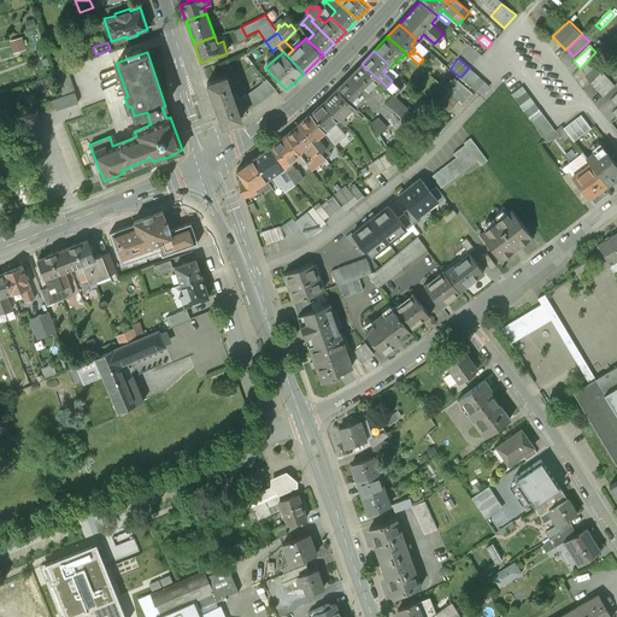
[(78,103),(65,64),(53,69),(62,95),(53,99),(57,110),(78,103)]
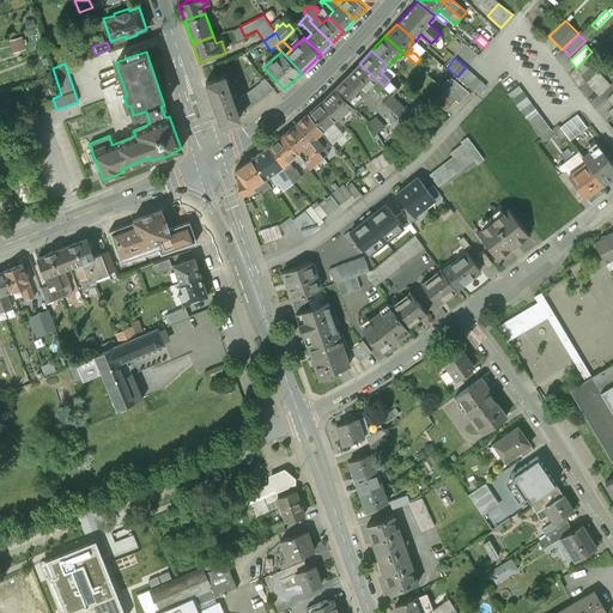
[(384,86),(359,64),(345,78),(364,96),(369,91),(366,89),(372,83),(375,86),(380,91),(383,87),(384,86)]
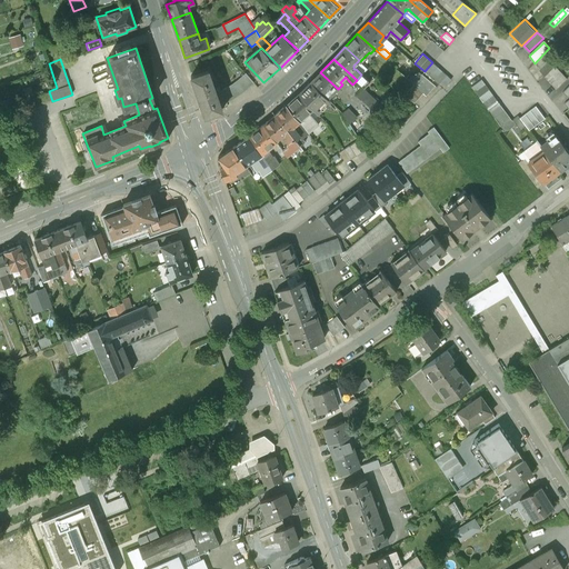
[(432,62),(425,71),(429,76),(437,67),(432,62)]
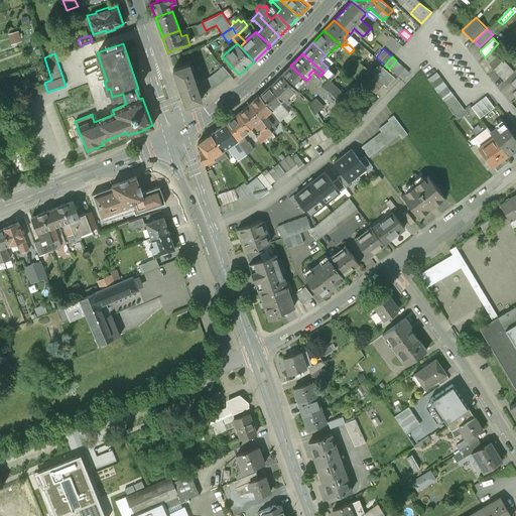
[(503,59),(494,69),(505,81),(514,72),(503,59)]
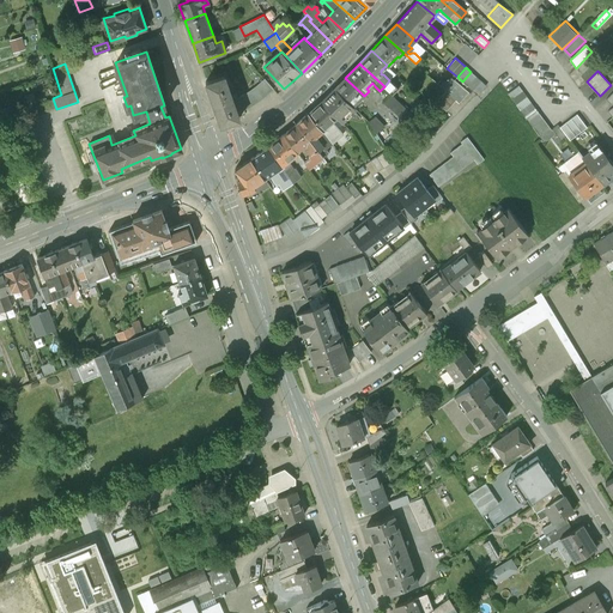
[(471,72),(462,82),(467,86),(477,77),(471,72)]
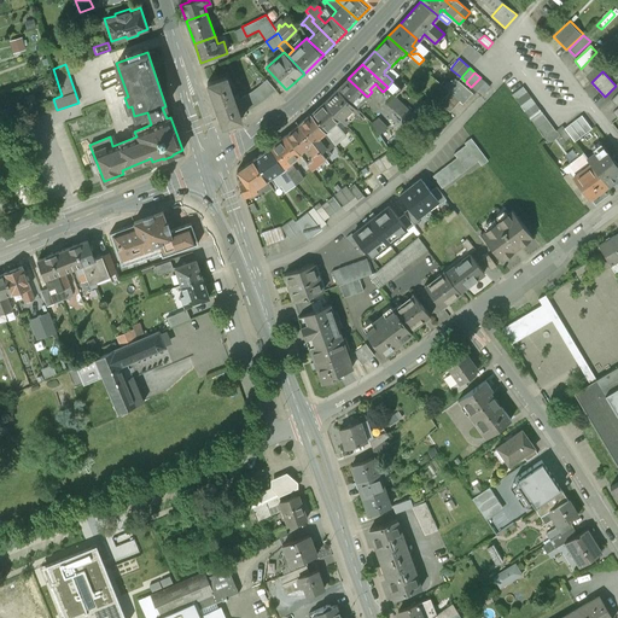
[(226,76),(209,82),(223,124),(240,118),(239,114),(234,101),(226,76)]
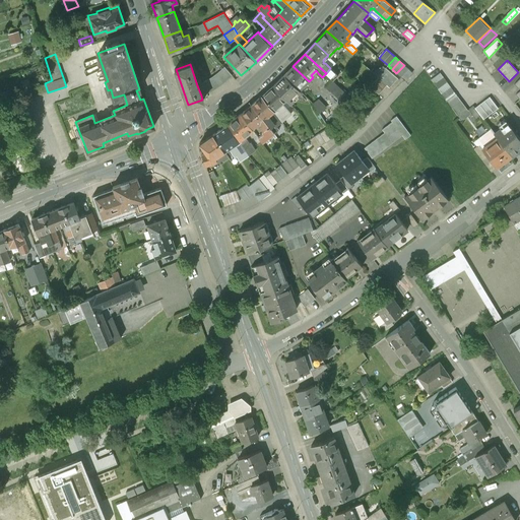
[(404,65),(396,73),(400,77),(408,69),(404,65)]
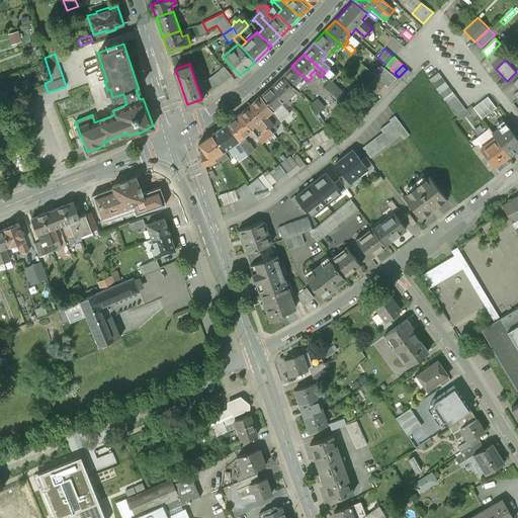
[(219,71),(214,74),(209,78),(203,81),(196,85),(200,95),(208,91),(213,88),(220,84),(226,80),(231,75),(224,66),(219,71)]
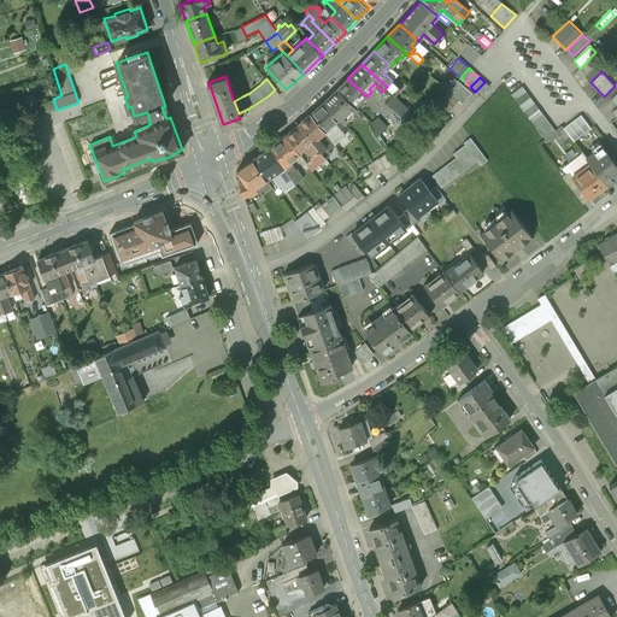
[(366,97),(347,78),(336,88),(356,106),(366,97)]
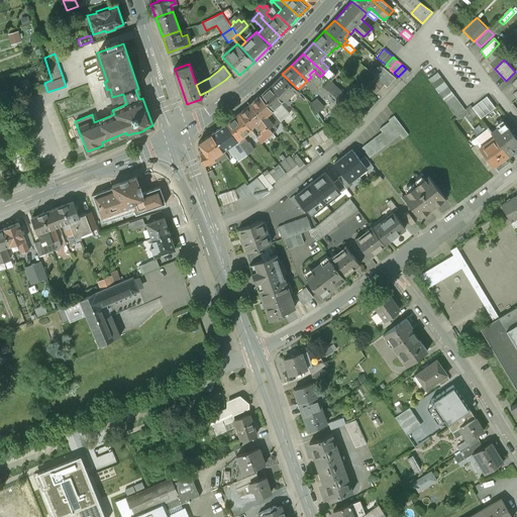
[(324,73),(323,74),(327,77),(331,72),(328,68),(324,73)]
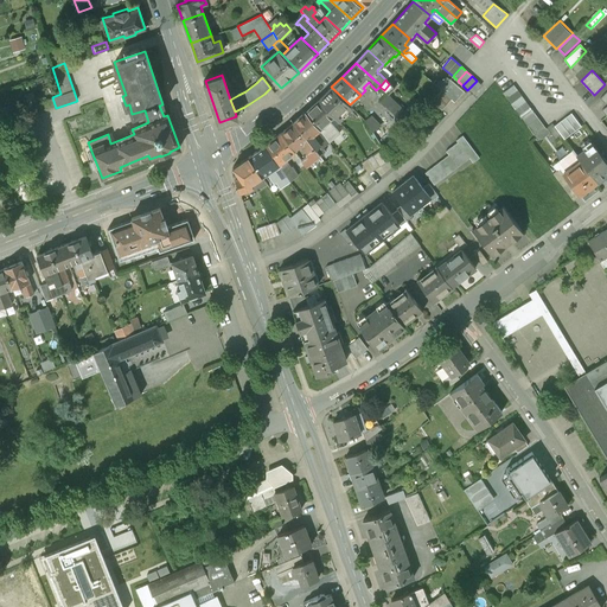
[(477,81),(467,90),(473,95),(481,84),(477,81)]
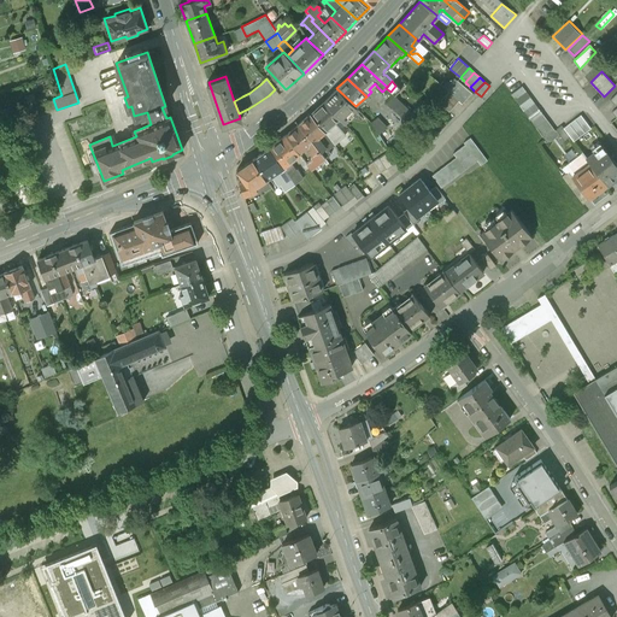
[(522,86),(511,94),(516,100),(527,92),(522,86)]
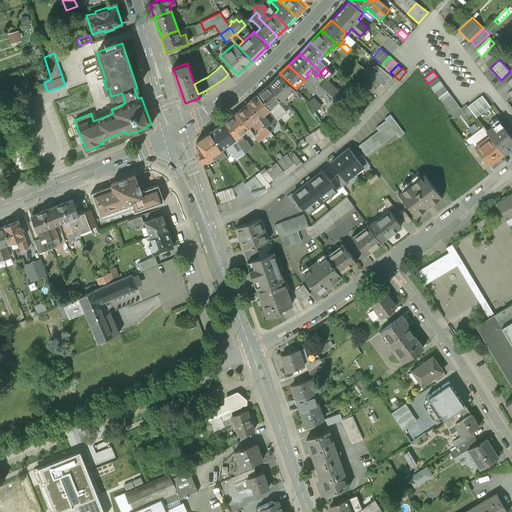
[(295,88),(279,73),(268,84),(282,98),(286,102),(297,91),(295,88)]
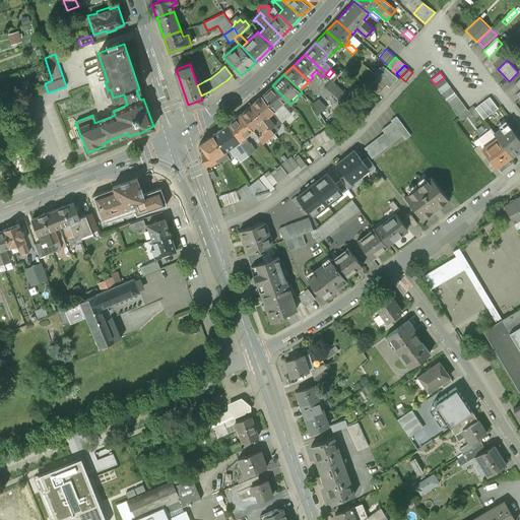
[(387,85),(379,77),(371,86),(379,94),(387,85)]
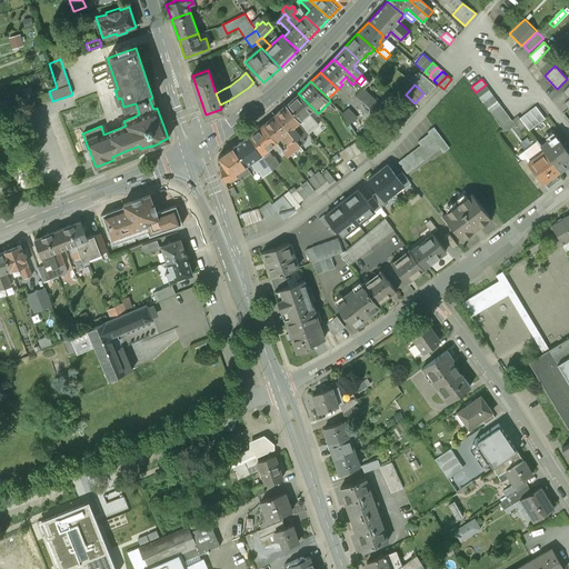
[(486,85),(476,92),(479,97),(489,90),(486,85)]
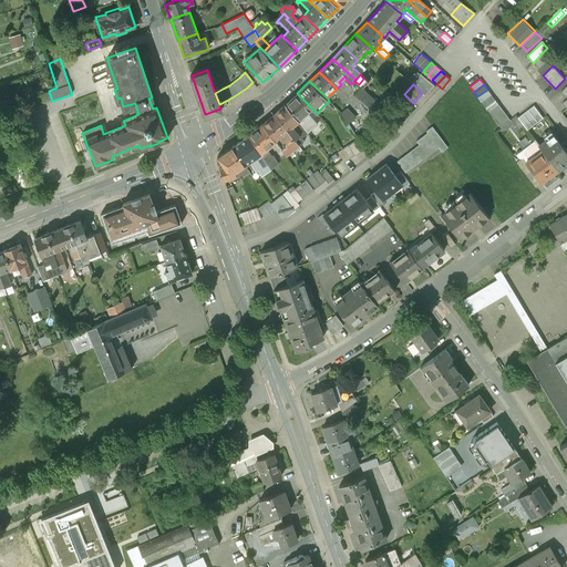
[(387,111),(363,89),(357,95),(380,117),(387,111)]
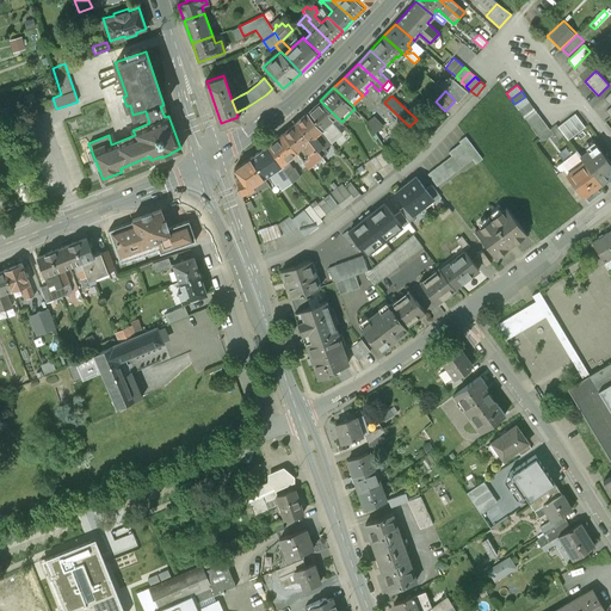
[(525,97),(514,104),(519,110),(529,102),(525,97)]
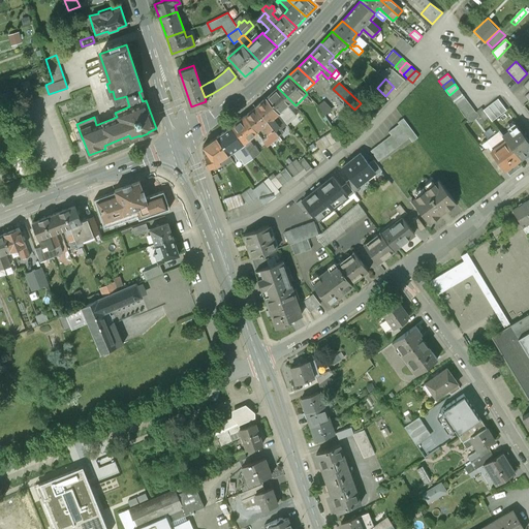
[(291,101),(277,87),(266,97),(278,113),(291,101)]
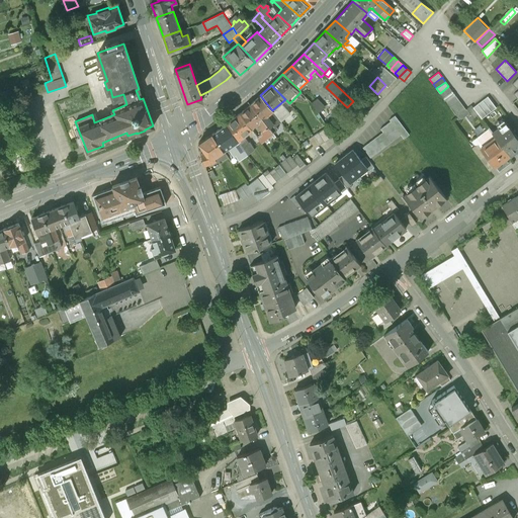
[(448,86),(440,93),(443,97),(452,91),(448,86)]
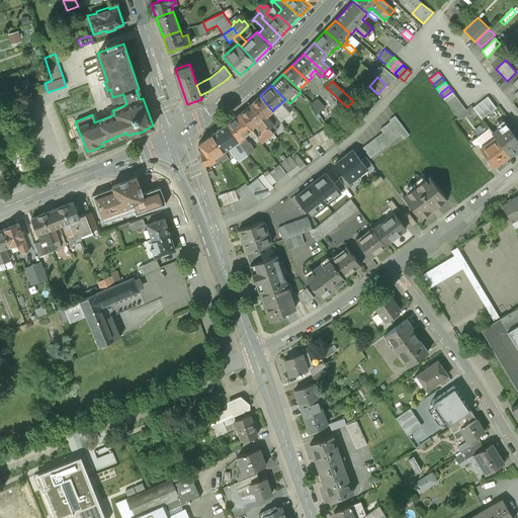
[(452,91),(443,97),(446,102),(455,95),(452,91)]
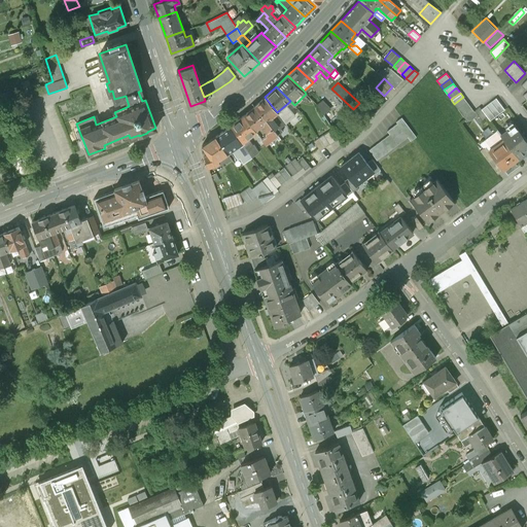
[(277,112),(265,97),(255,106),(267,121),(273,130),(277,135),(282,131),(280,128),(286,124),(277,112)]
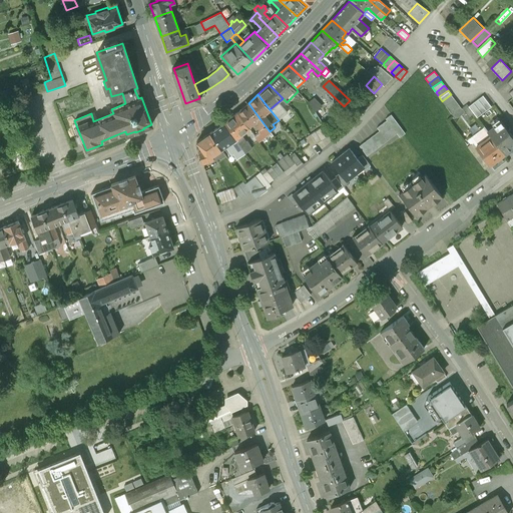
[(451,94),(442,101),(446,105),(455,99),(451,94)]
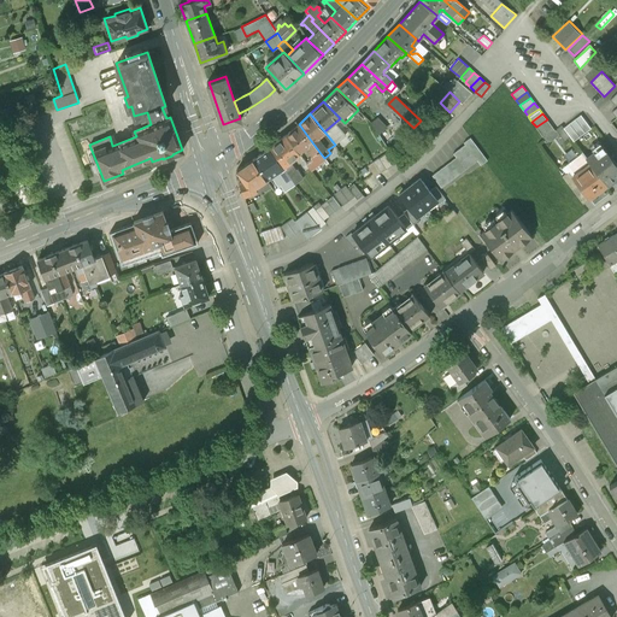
[(581,115),(563,128),(574,141),(591,128),(581,115)]
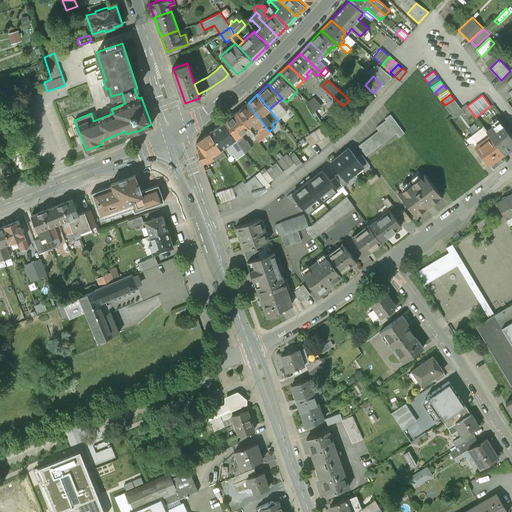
[(308,101),(314,111),(322,106),(314,98),(308,101)]
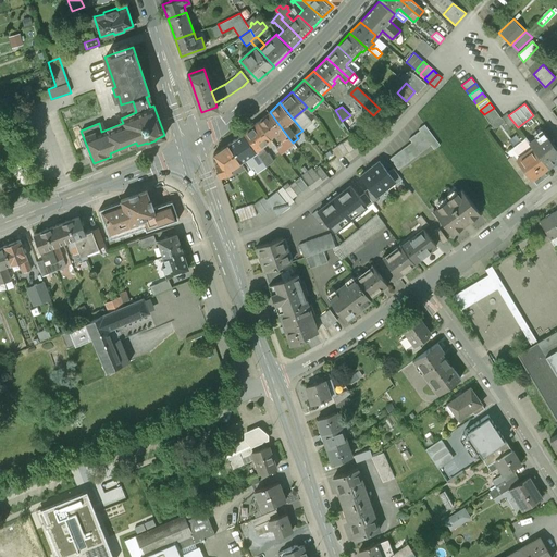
[(494,108),(484,114),(487,120),(497,112),(494,108)]
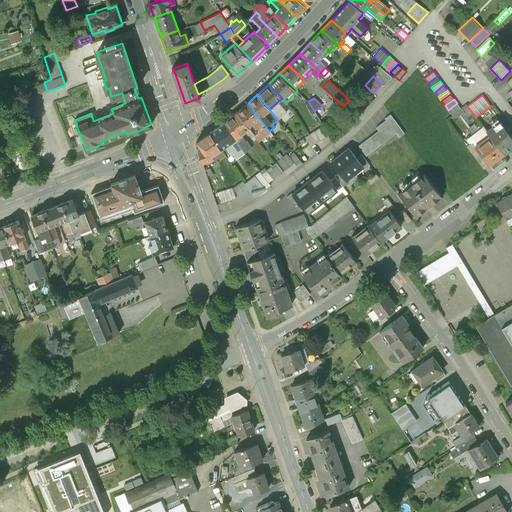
[(248,103),(237,112),(248,127),(254,122),(261,130),(265,126),(259,118),(248,103)]
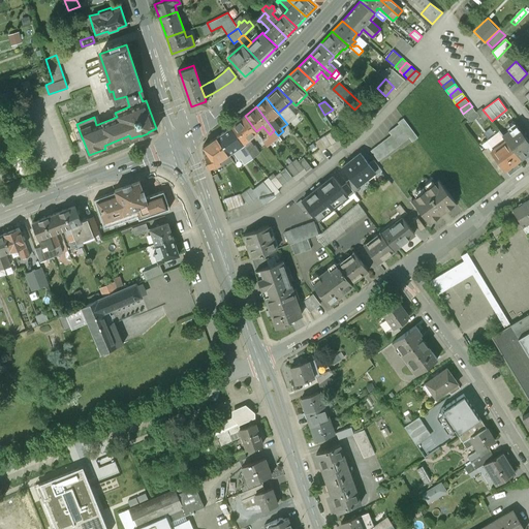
[(472,106),(463,114),(467,118),(475,112),(472,106)]
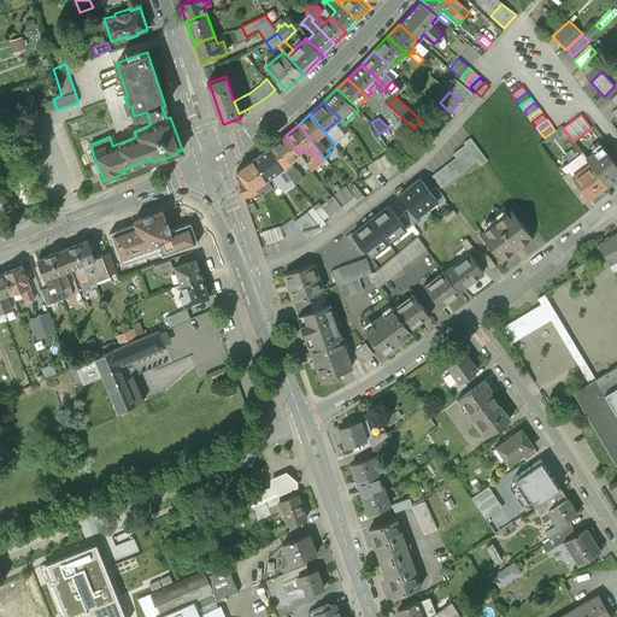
[(299,153),(286,135),(269,148),(288,176),(295,183),(304,178),(298,170),(297,171),(291,162),(300,154),(299,153)]
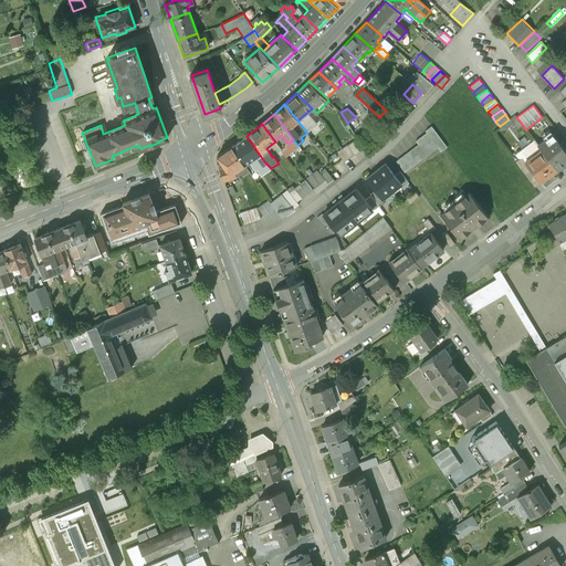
[(419,143),(396,160),(405,171),(427,154),(425,150),(435,143),(441,150),(447,146),(431,126),(426,130),(427,132),(416,139),(419,143)]
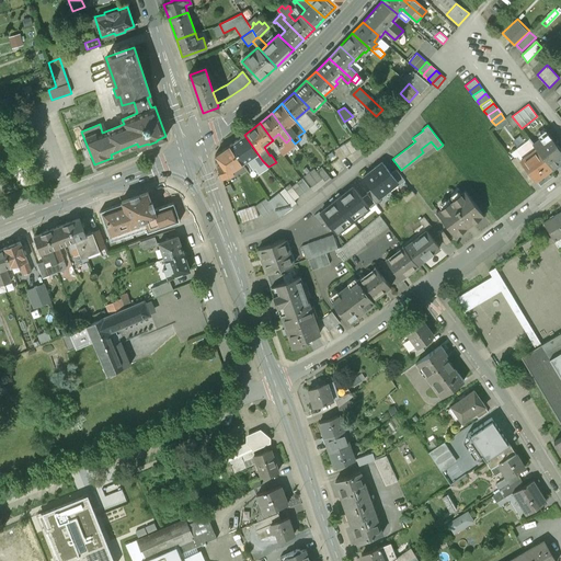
[(547,133),(541,137),(541,136),(533,142),(538,150),(551,168),(560,162),(560,163),(560,161),(560,150),(560,148),(557,142),(556,144),(550,136),(547,133)]
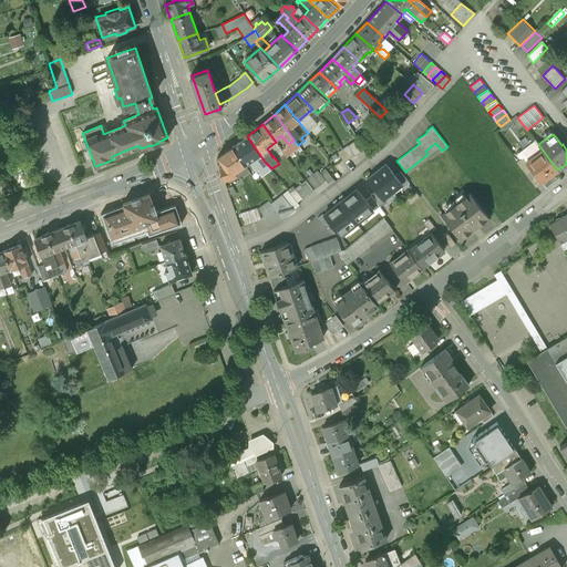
[(247,136),(233,146),(245,164),(249,161),(255,168),(257,167),(263,175),(271,168),(265,162),(247,136)]
